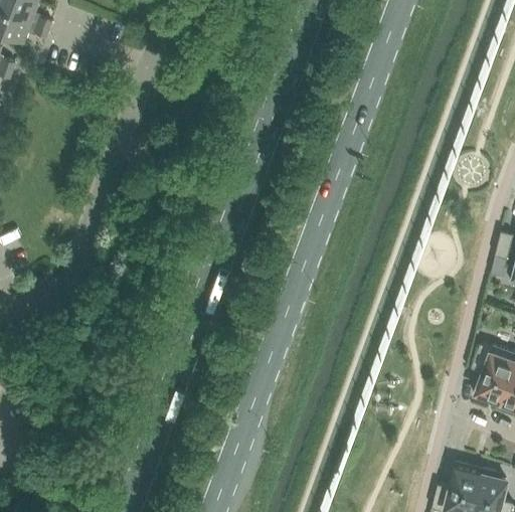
[(28,0),(0,0),(0,12),(30,24),(38,4),(28,0)]
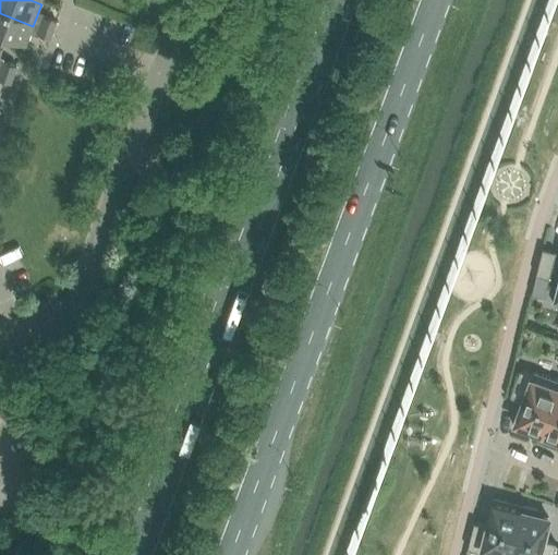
[(0,13),(0,39),(24,49),(29,35),(36,37),(39,28),(33,26),(0,13)]
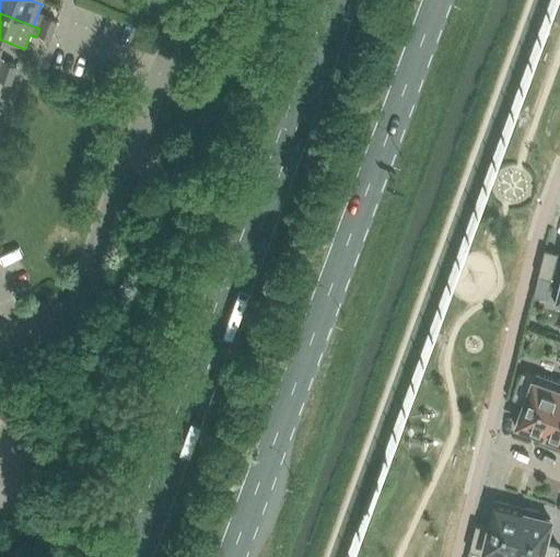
[(39,28),(53,33),(56,24),(43,20),(39,28)]
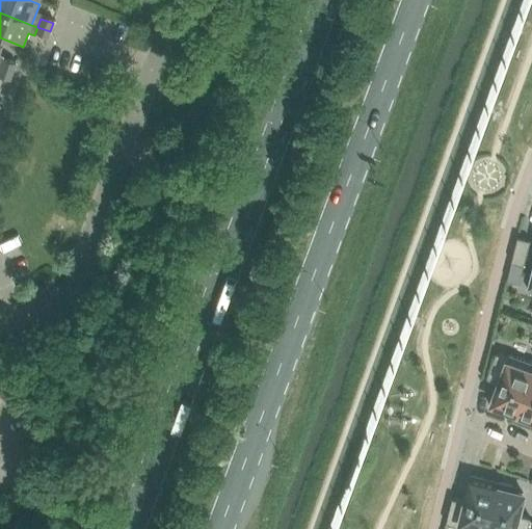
[(50,31),(37,27),(34,35),(47,41),(50,31)]
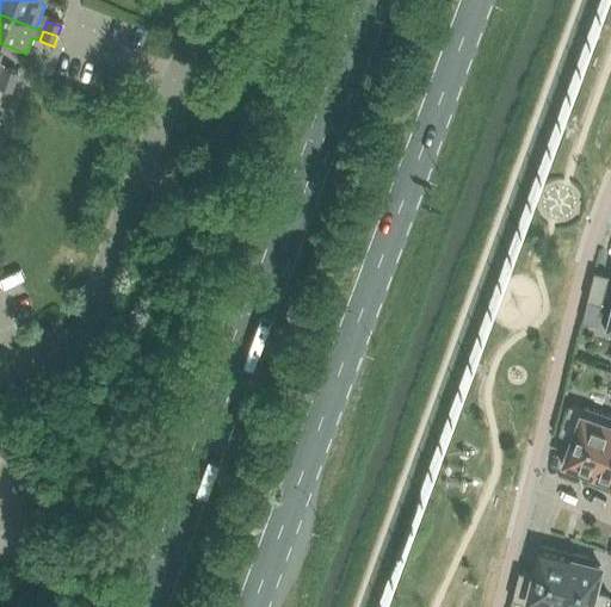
[(0,79),(0,80),(14,86),(18,76),(4,70),(0,79)]
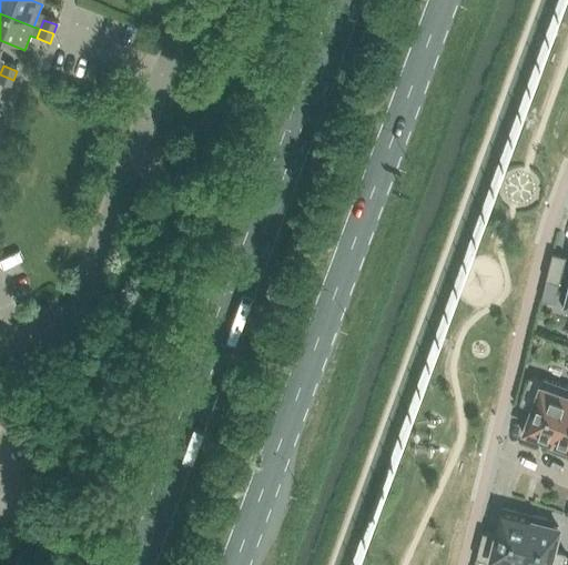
[(13,80),(0,74),(0,84),(10,89),(13,80)]
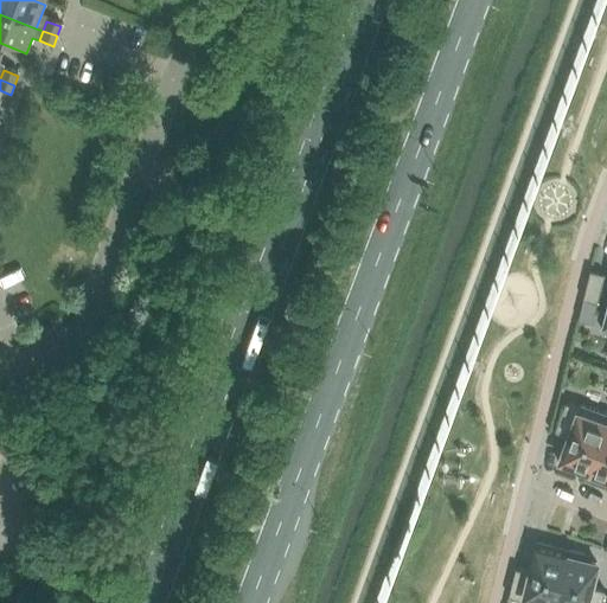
[(605,277),(589,274),(582,303),(596,307),(605,277)]
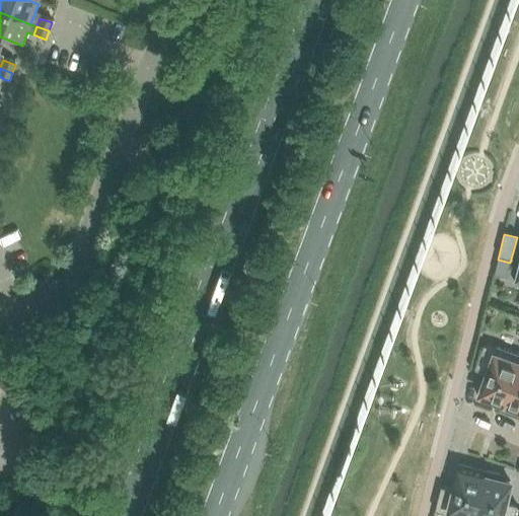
[(469,384),(482,389),(491,365),(478,361),(469,384)]
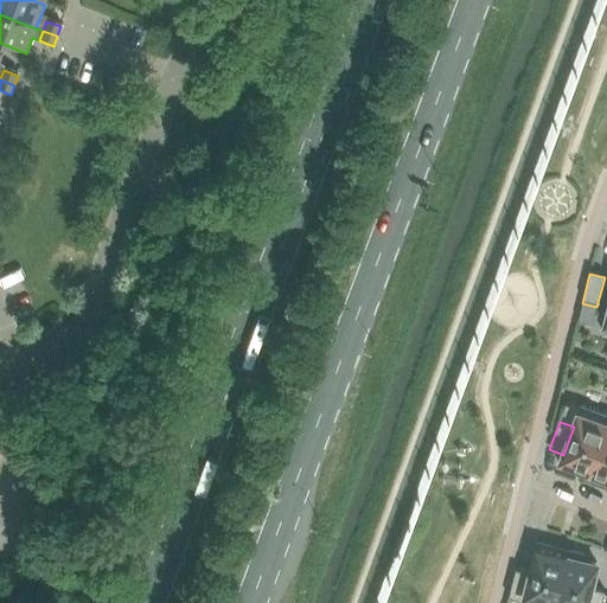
[(606,468),(606,427),(592,422),(573,473),(600,483),(600,485),(601,485),(606,468)]
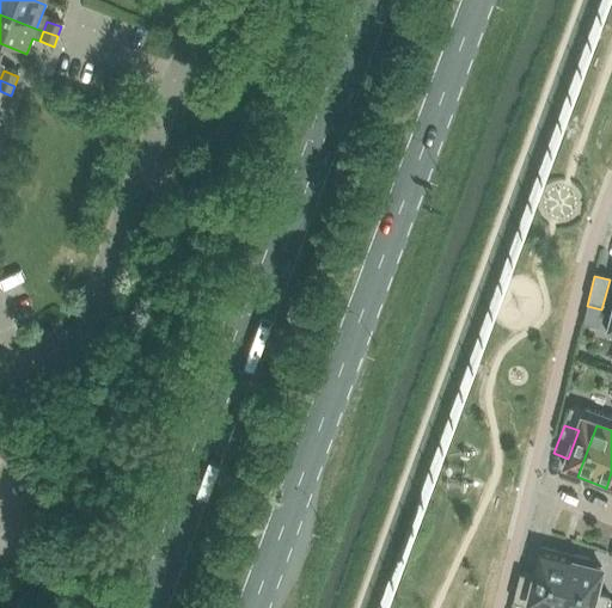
[(519,576),(512,606),(516,607),(560,607),(573,558),(570,557),(570,558),(562,556),(542,550),(534,579),(519,576)]
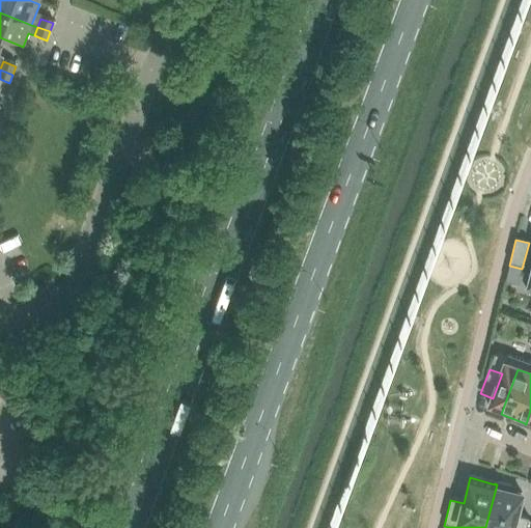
[(497,484),(485,527),(527,527),(529,520),(516,517),(522,496),(512,494),(513,489),(497,484)]
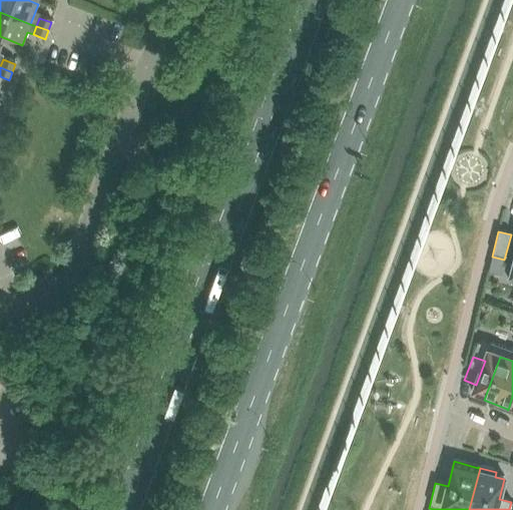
All buildings are outlined.
